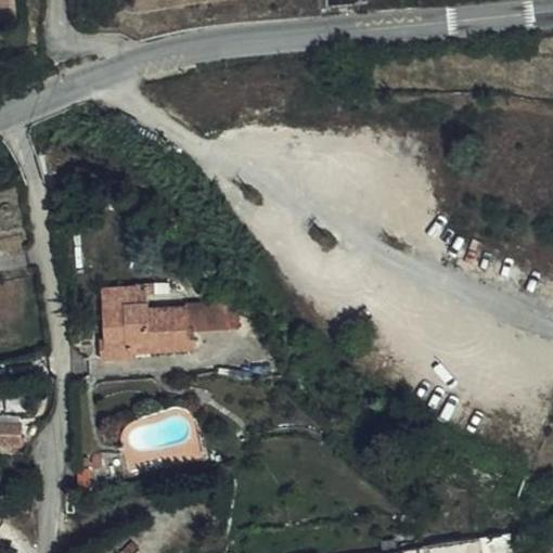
[(0,18),(17,16),(14,0),(0,0),(0,18)]
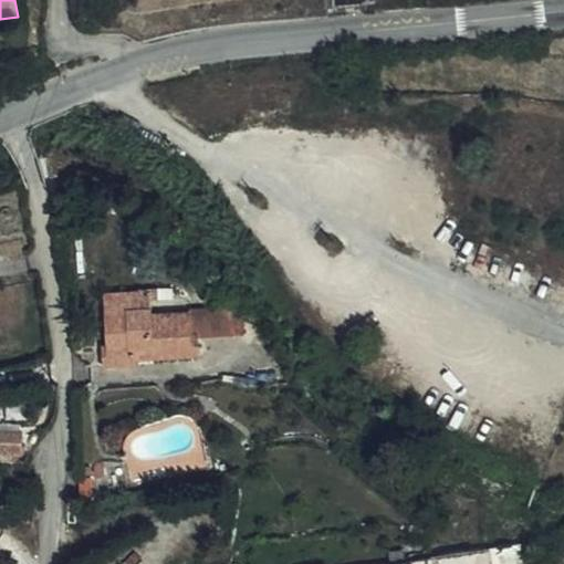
[(103,311),(149,310),(148,291),(102,293),(103,311)]
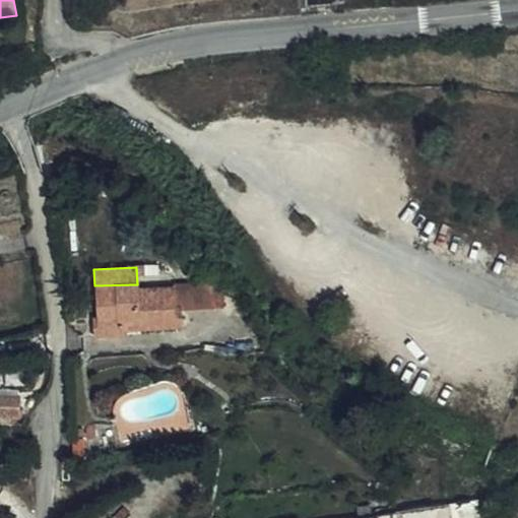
[(189,286),(173,287),(174,307),(180,306),(181,308),(208,307),(207,300),(207,281),(189,282),(189,286)]
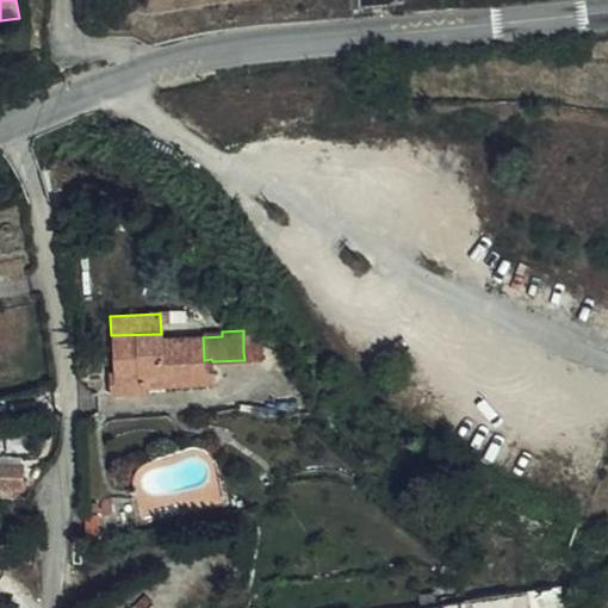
[(255,342),(243,330),(243,352),(255,352),(255,342)]
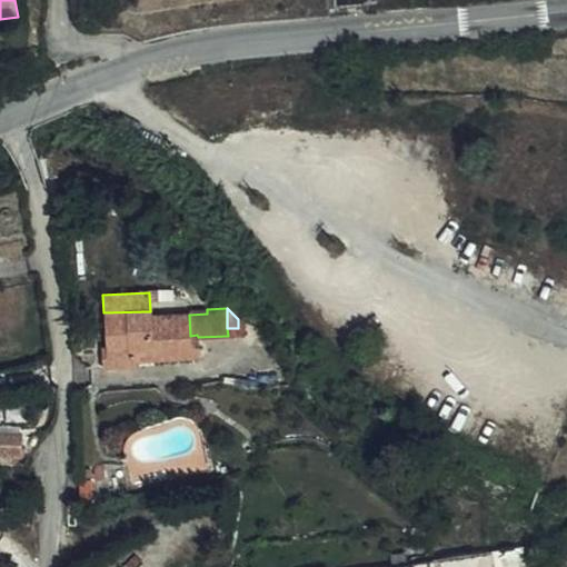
[(190,336),(189,315),(150,316),(150,311),(103,312),(105,347),(100,348),(101,367),(135,366),(135,360),(198,357),(198,337),(197,335),(190,336)]
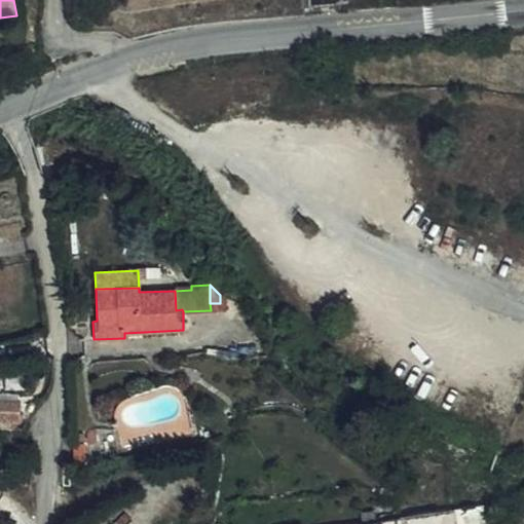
[(0,421),(14,424),(14,416),(22,417),(23,410),(21,410),(22,398),(0,397),(0,421)]
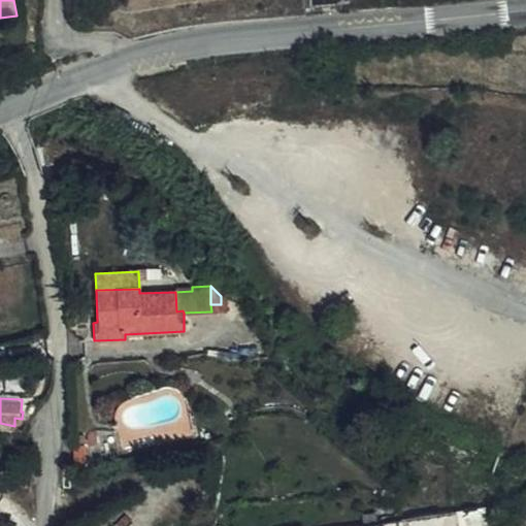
All buildings are outlined.
